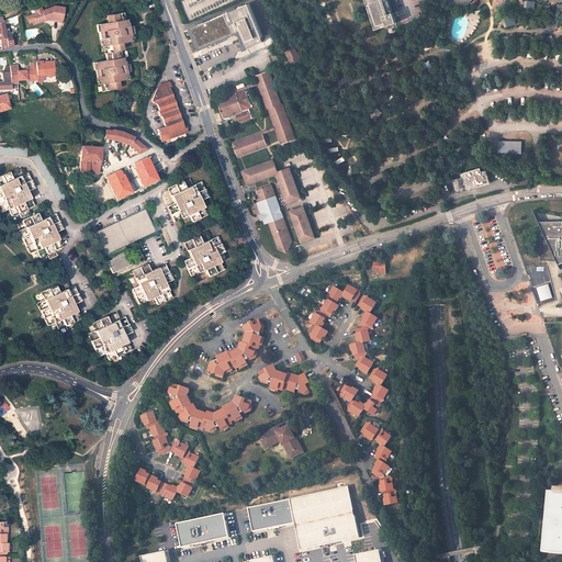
[(366,0),(375,30),(396,22),(393,12),(393,13),(388,0),(366,0)]
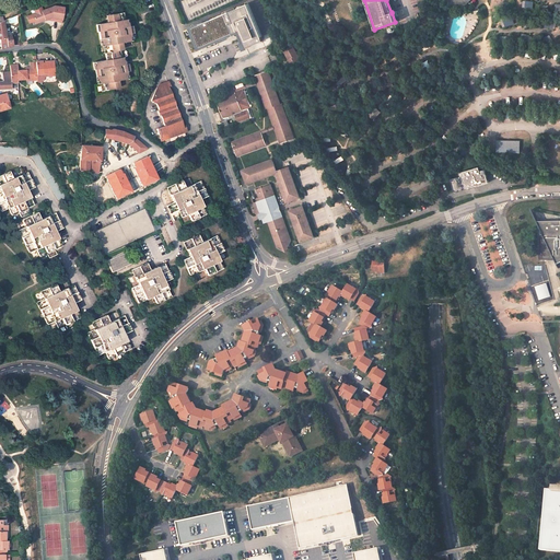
[(198,50),(238,34),(243,44),(242,45),(244,51),(248,49),(248,47),(264,41),(248,4),(199,24),(189,28),(198,50)]
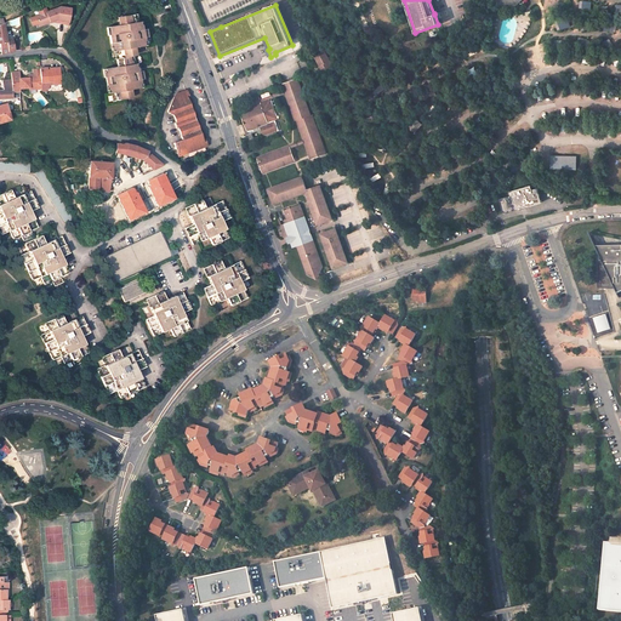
[(67,24),(69,9),(60,6),(34,16),(38,23),(38,24),(49,20),(49,22),(51,21),(55,21),(56,22),(67,24)]
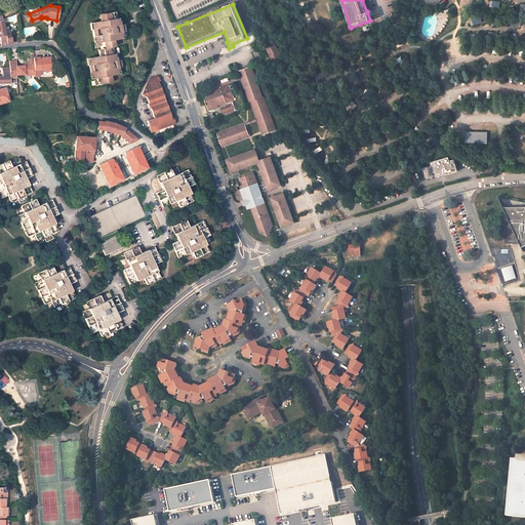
[(115,12),(102,14),(103,22),(90,24),(91,31),(92,31),(93,37),(95,37),(99,56),(86,59),(88,66),(89,66),(90,73),(92,73),(94,85),(111,82),(110,76),(121,74),(120,68),(122,67),(121,61),(114,62),(111,41),(123,39),(122,32),(124,32),(123,25),(117,26),(115,12)]
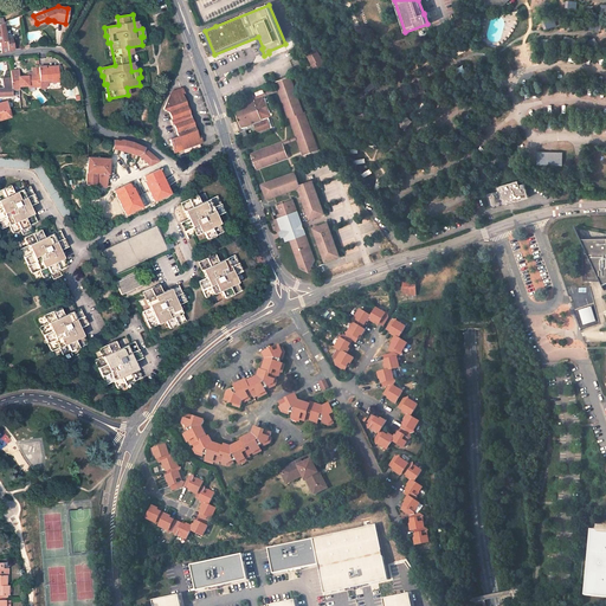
[(548,30),(558,26),(554,17),(545,20),(548,30)]
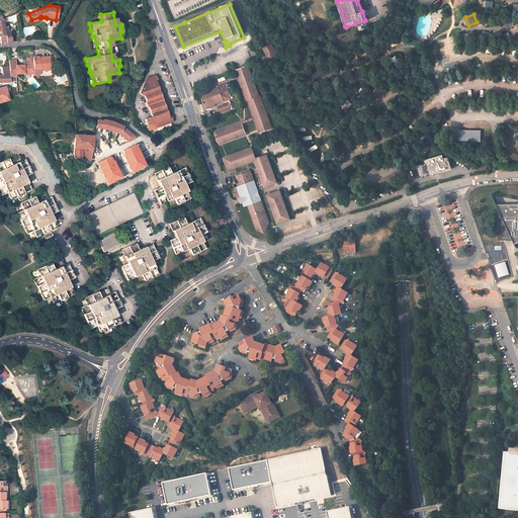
[(12,42),(9,31),(5,32),(3,19),(0,20),(0,44),(0,46),(7,44),(12,42)]
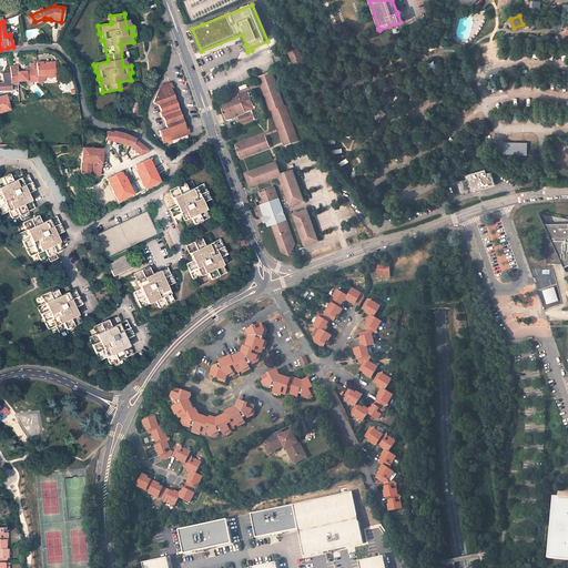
[(305,44),(296,48),(300,56),(298,56),(301,61),(311,58),(305,44)]
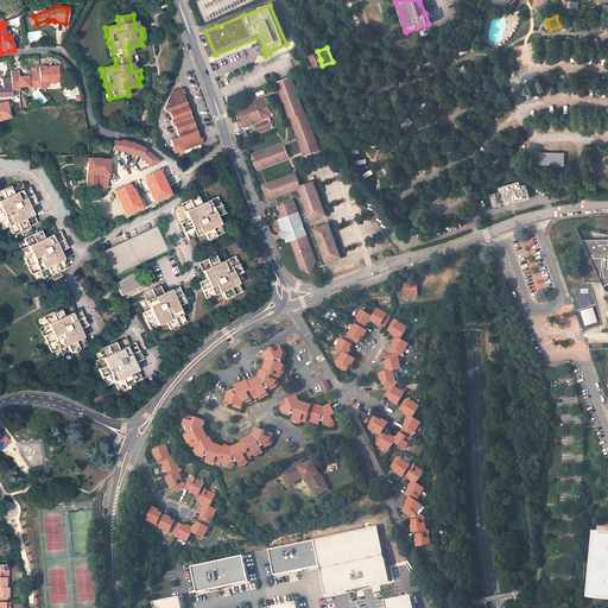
[(58,80),(57,65),(49,67),(49,68),(45,68),(45,65),(38,67),(39,67),(39,80),(51,80),(51,81),(58,80)]
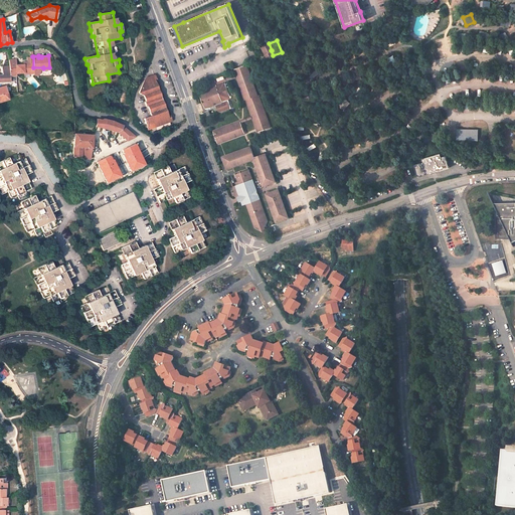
[(24,63),(16,64),(16,58),(9,59),(10,68),(16,67),(16,72),(24,72),(24,73),(31,72),(31,63),(28,63),(28,61),(23,61),(24,63)]
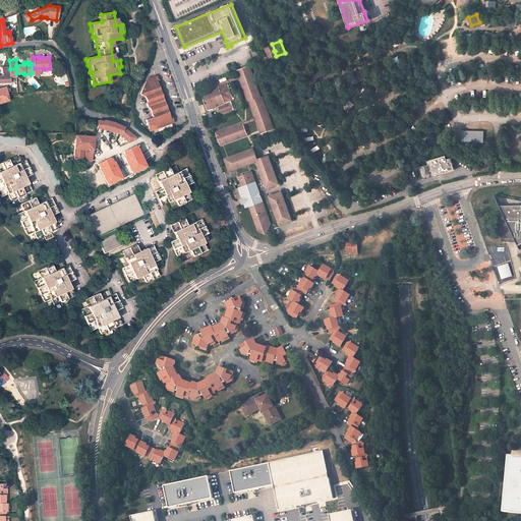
[(259,98),(248,66),(237,70),(239,75),(239,77),(248,102),(259,98)]
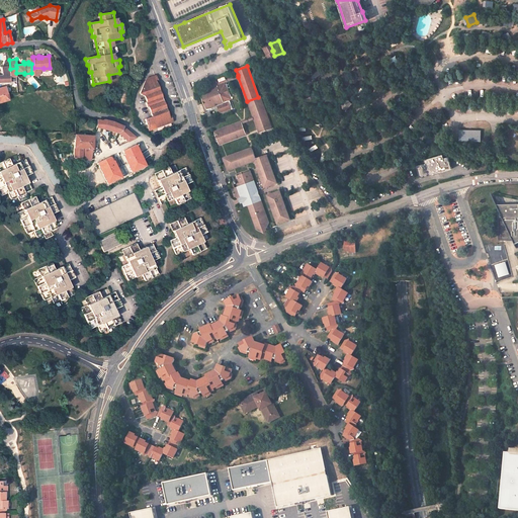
[(10,67),(2,67),(2,75),(0,75),(0,81),(11,81),(10,76),(17,76),(16,73),(16,68),(10,69),(10,67)]
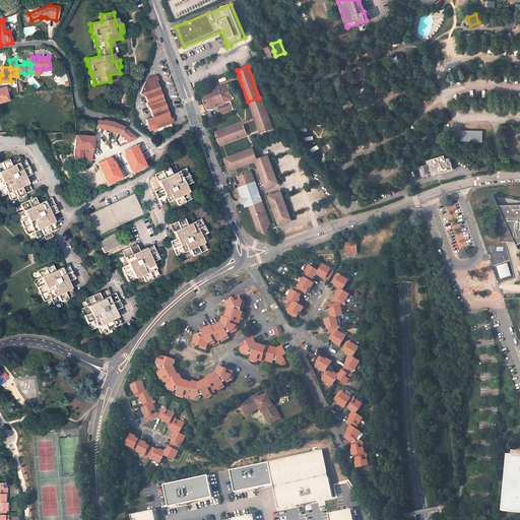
[(239,75),(210,85),(210,87),(218,84),(239,77),(239,75)]
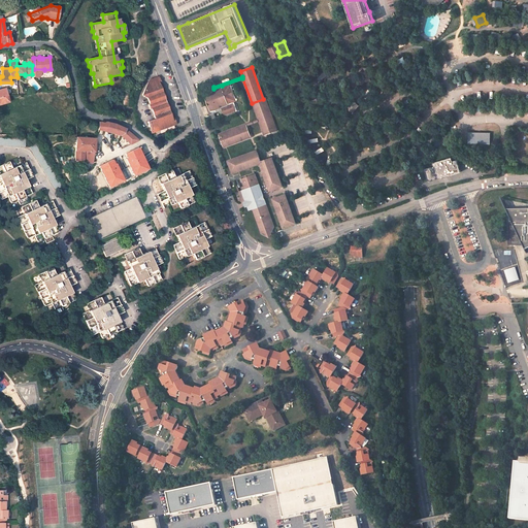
[(151,80),(144,96),(150,98),(152,105),(163,101),(164,99),(162,94),(163,93),(159,80),(158,78),(151,80)]
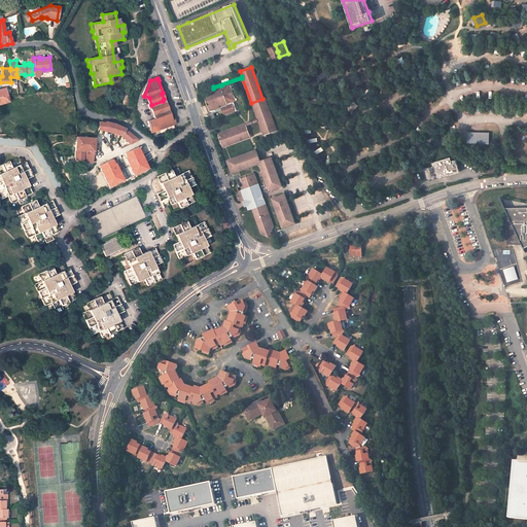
[(213,89),(203,93),(209,110),(220,106),(223,113),(235,109),(233,102),(232,100),(234,96),(230,84),(222,86),(221,85),(213,89)]
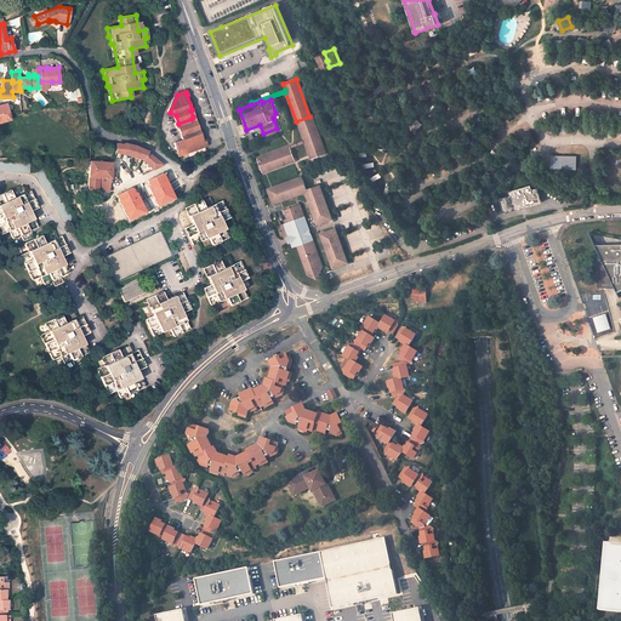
[(192,119),(178,124),(177,125),(178,129),(180,129),(193,124),(195,125),(198,130),(200,131),(192,109),(191,110),(193,117),(192,119)]
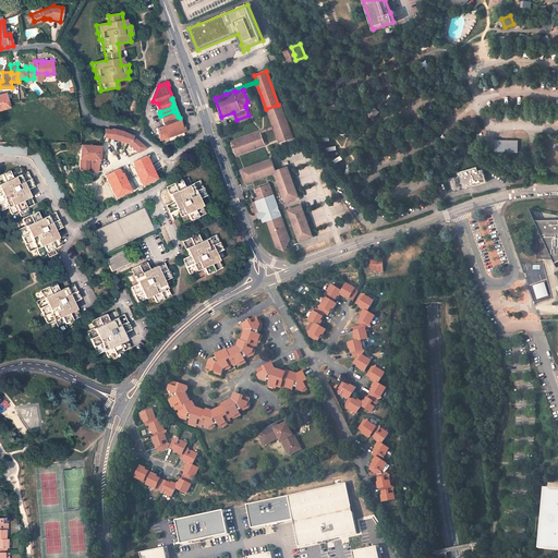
[(0,110),(10,108),(9,99),(2,101),(0,100),(0,110)]
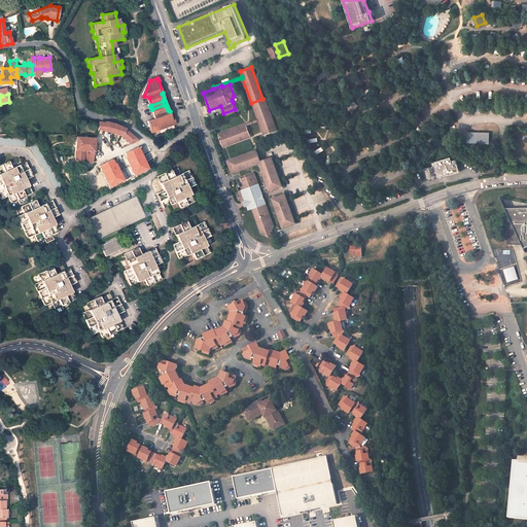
[(276,131),(266,100),(253,104),(258,118),(259,120),(265,135),(276,131)]
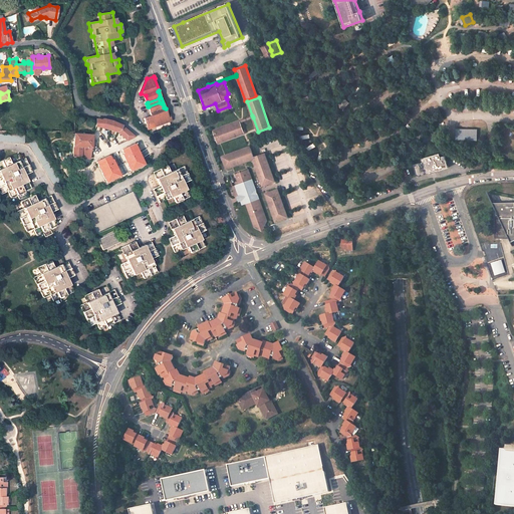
[(150,130),(171,121),(166,108),(164,107),(162,103),(160,102),(149,106),(153,116),(146,119),(150,130)]
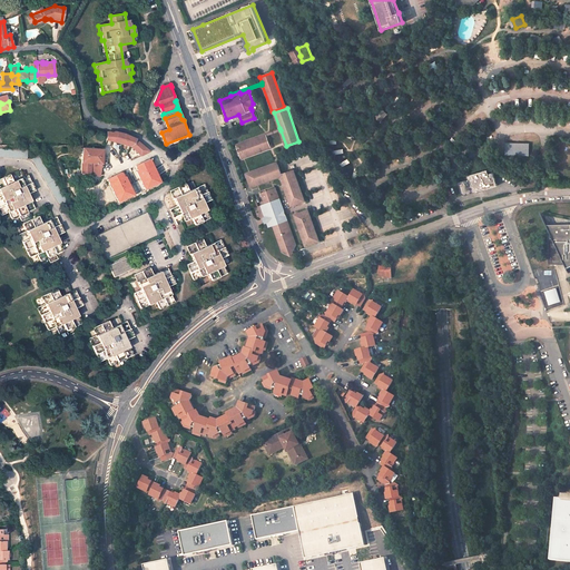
[(107,131),(107,139),(130,146),(136,139),(125,134),(115,131),(112,133),(107,131)]
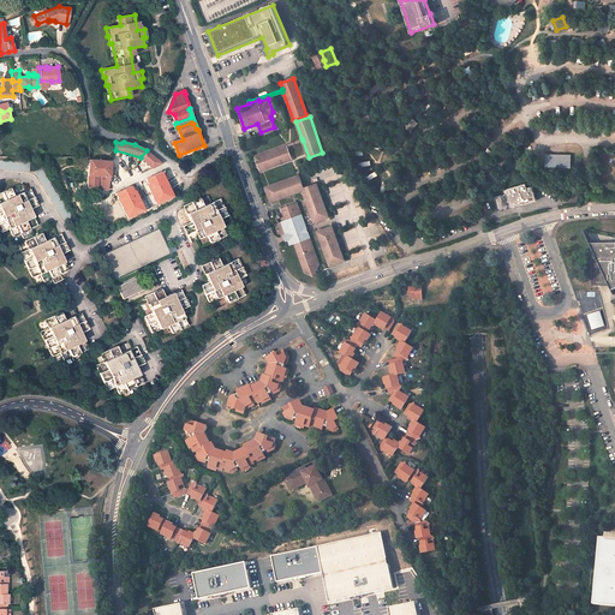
[(287,144),(255,156),(260,171),(292,159),(287,144)]
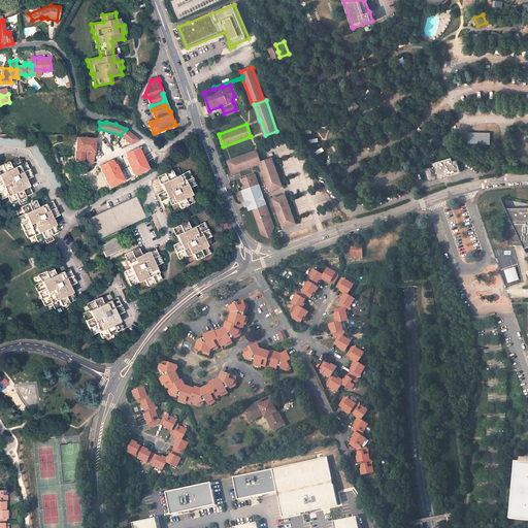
[(480,134),(477,128),(470,130),(475,140),(483,138),(487,150),(494,147),(487,132),(480,134)]
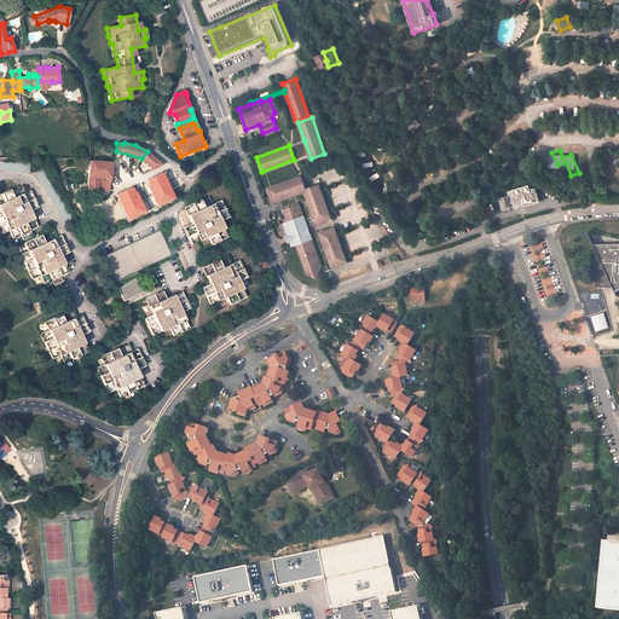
[(148,151),(142,158),(152,169),(163,163),(148,151)]
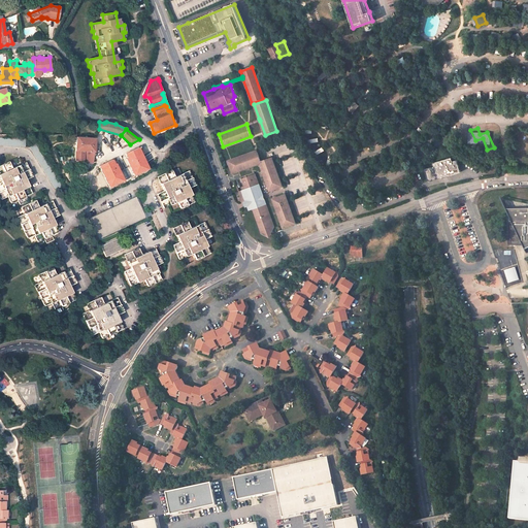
[(27,139),(0,137),(0,144),(26,147),(27,139)]
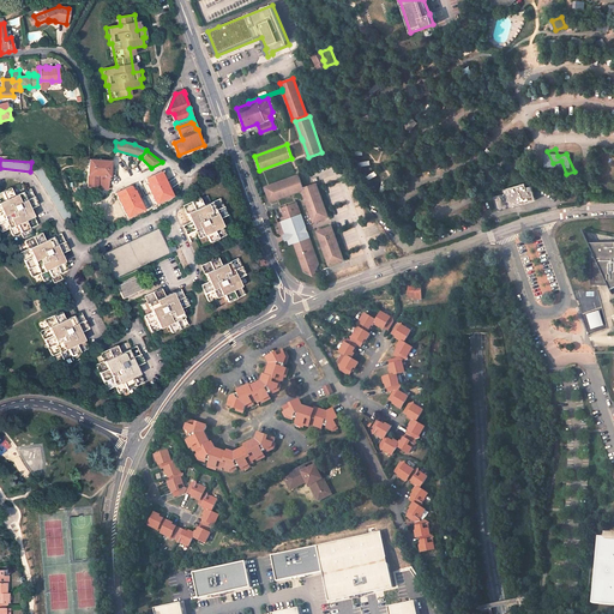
[(110,167),(112,161),(90,160),(88,187),(108,190),(110,176),(115,178),(116,169),(112,169),(112,167),(110,167)]
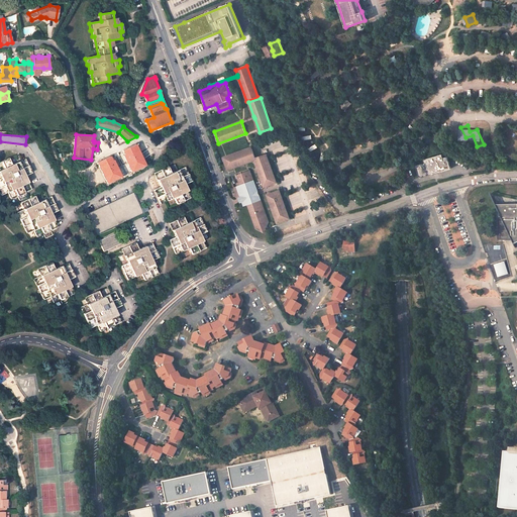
[(135,144),(123,149),(125,154),(124,156),(132,172),(145,166),(135,144)]
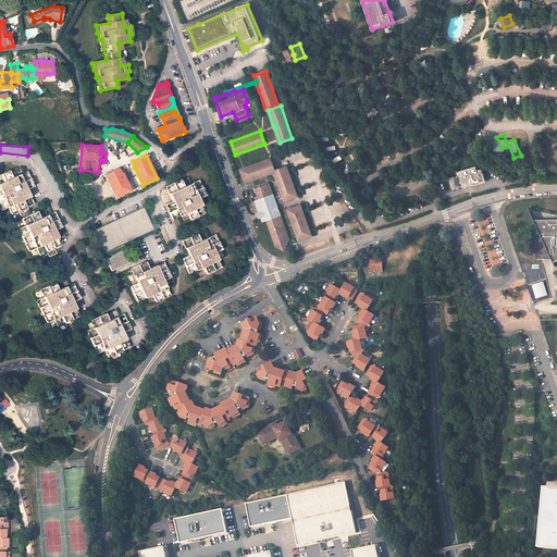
[(244,183),(273,172),(284,202),(298,197),(286,165),(274,170),(271,158),(239,169),(244,183)]
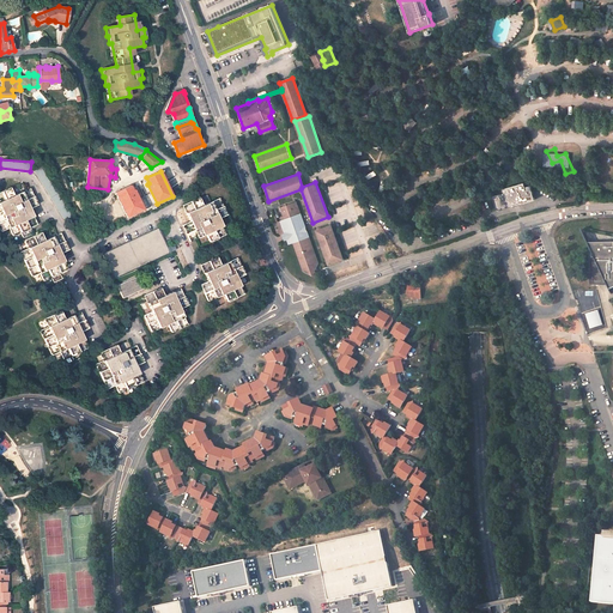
[(534,200),(529,186),(523,188),(522,183),(502,189),(504,194),(493,196),(497,211),(534,200)]
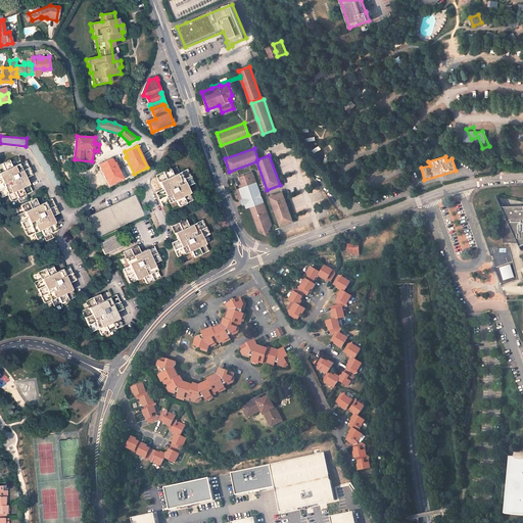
[(111,157),(99,164),(108,185),(123,179),(114,161),(113,162),(111,157)]
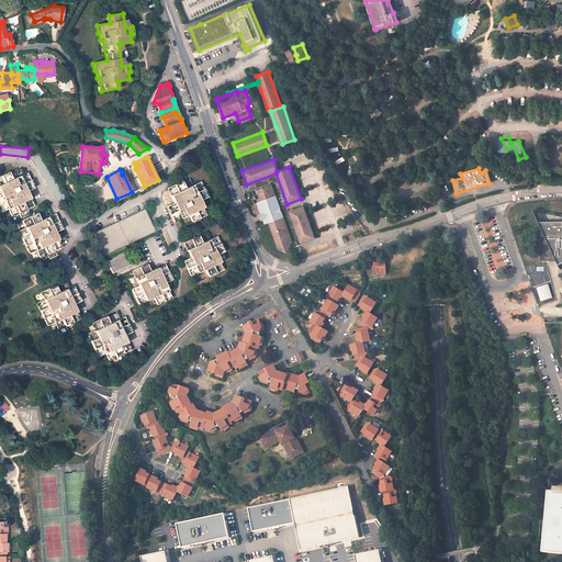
[(34,188),(27,172),(13,179),(10,172),(0,176),(0,210),(1,212),(9,209),(12,216),(34,205),(27,191),(34,188)]
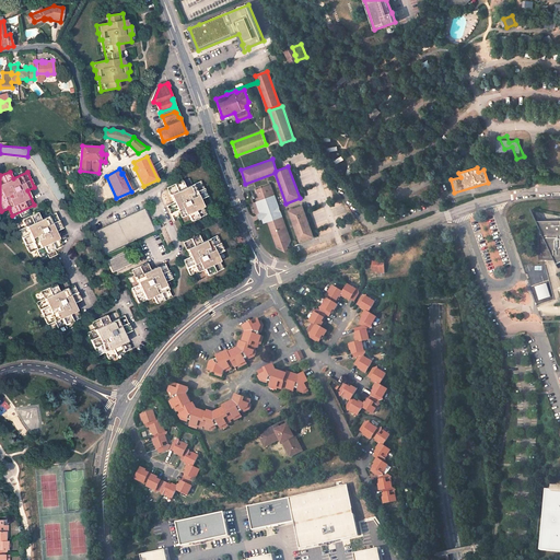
[(194,184),(189,177),(167,187),(174,201),(167,205),(174,220),(188,213),(191,221),(207,213),(203,207),(211,203),(200,181),(194,184)]
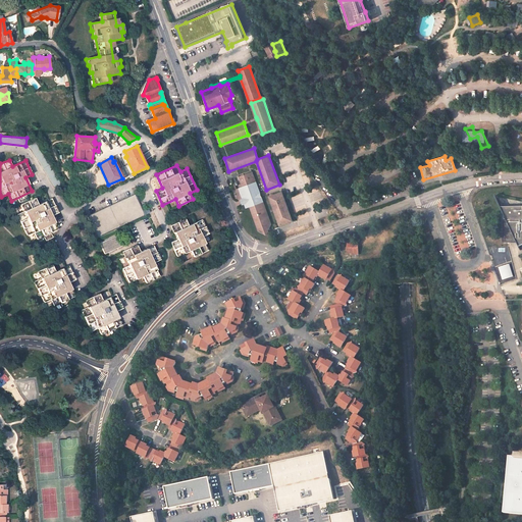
[(250,172),(269,226),(271,225),(252,171),(250,172)]
